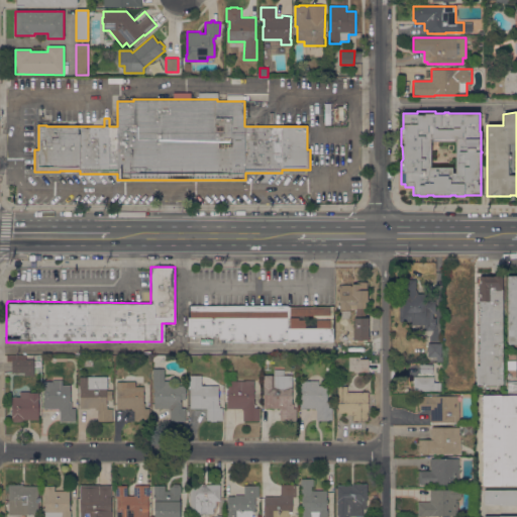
[(498,385),(498,387),(477,387),(477,385),(477,366),(480,366),(480,360),(479,360),(479,353),(480,353),(480,350),(479,350),(479,343),(480,343),(480,333),(479,333),(479,325),(480,325),(480,323),(479,323),(479,310),(480,310),(480,308),(479,307),(479,303),(480,303),(480,301),(479,301),(479,297),(480,297),(480,294),(479,294),(479,289),(479,287),(479,283),(480,283),(480,275),(490,275),(490,277),(494,277),(494,276),(503,276),(502,289),(503,289),(503,385),(498,385)]
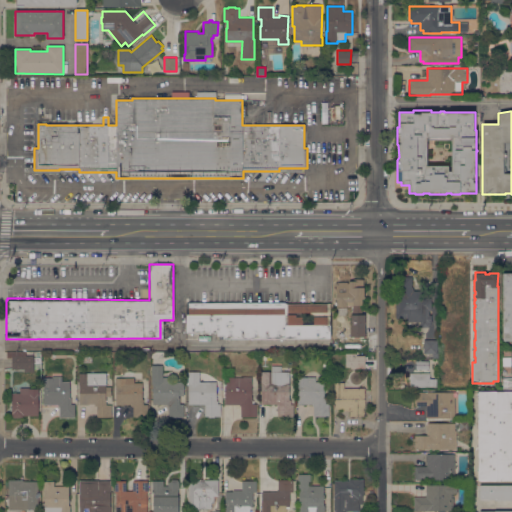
[(511,340),(503,340),(503,273),(511,273),(511,340)]
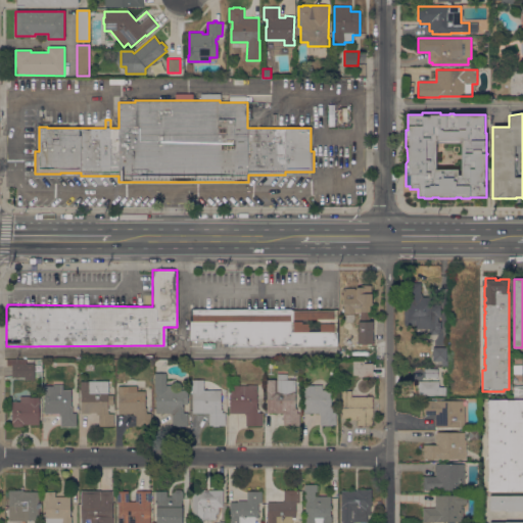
[(441,297),(440,322),(440,330),(439,330),(439,332),(439,334),(429,334),(429,329),(416,328),(416,325),(406,325),(407,282),(421,283),(421,292),(422,296),(441,297)]
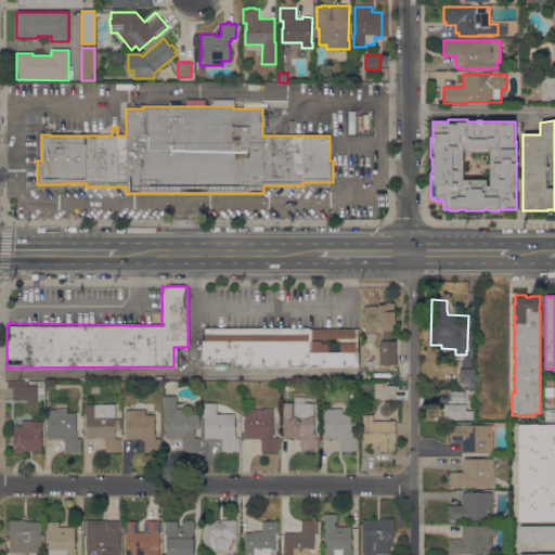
[(384,302),(395,302),(394,311),(395,311),(395,324),(392,324),(392,331),(391,331),(391,340),(396,340),(396,365),(379,365),(381,340),(383,340),(383,331),(376,331),(376,333),(375,333),(375,334),(373,334),(373,351),(375,351),(375,360),(364,359),(364,351),(366,351),(368,334),(365,334),(365,332),(365,331),(363,331),(363,327),(365,327),(365,324),(363,324),(364,306),(376,306),(376,307),(378,307),(378,305),(384,305),(384,302)]
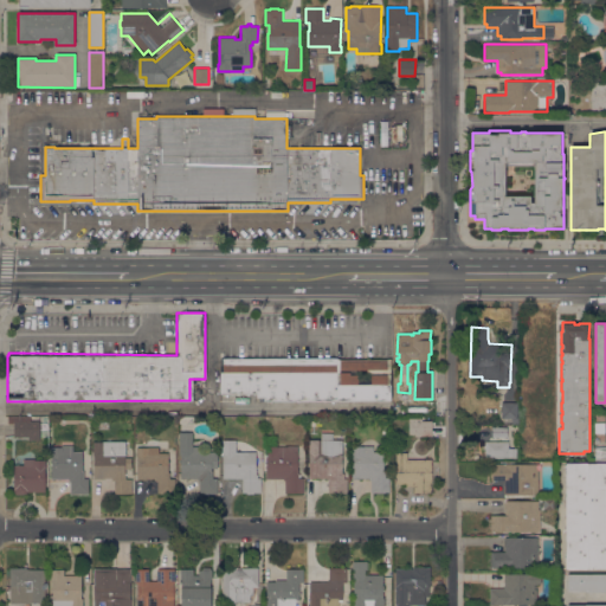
[(219,393),(219,358),(336,358),(336,360),(387,360),(387,384),(388,384),(391,386),(391,401),(264,401),(264,398),(257,398),(257,393),(219,393)]
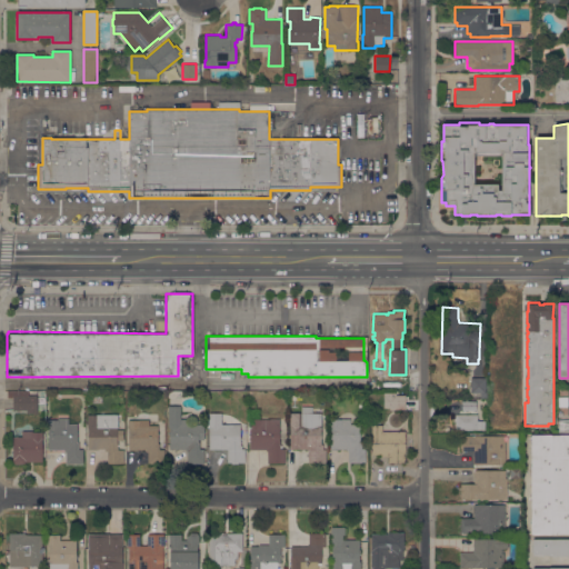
[(486,378),(486,398),(480,398),(480,392),(471,392),(471,378),(486,378)]
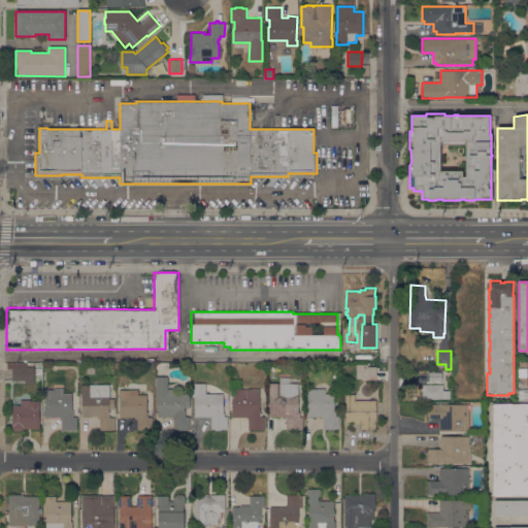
[(35,384),(25,384),(25,381),(12,381),(12,369),(7,369),(7,363),(27,363),(27,366),(33,366),(35,368),(35,384)]
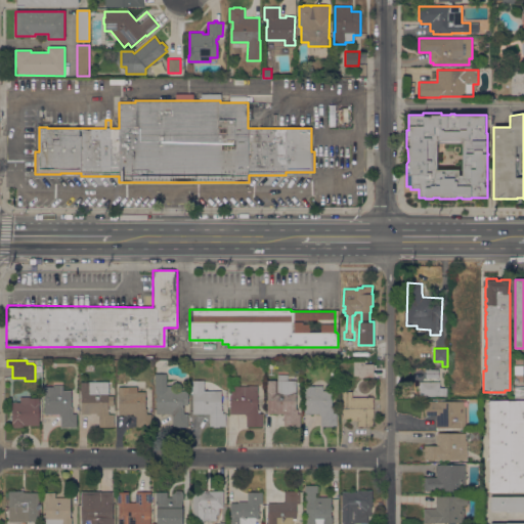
[(374,378),(359,378),(359,363),(374,364),(374,378)]
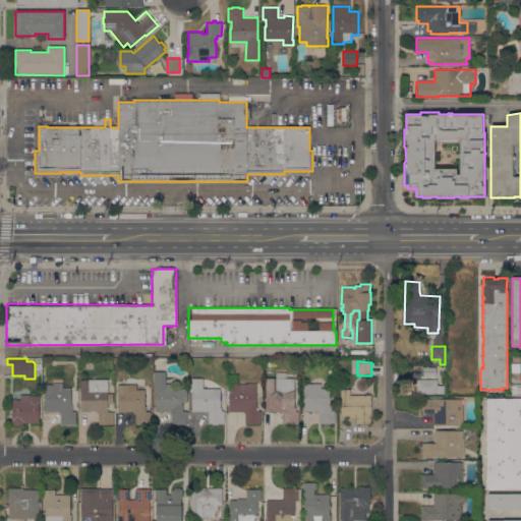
[(423,375),(423,367),(436,367),(436,375),(423,375)]
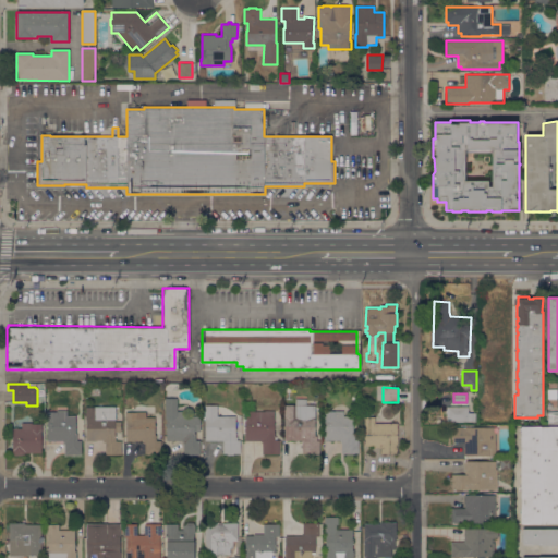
[(166,398),(177,398),(177,411),(189,411),(189,416),(201,416),(201,431),(195,431),(195,434),(196,434),(196,440),(201,440),(201,455),(184,455),(184,443),(183,443),(183,440),(167,440),(167,419),(166,419),(166,398)]
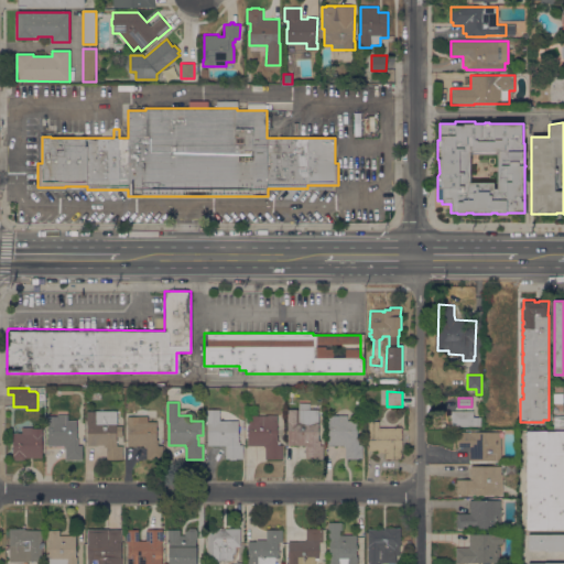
[(299,410),(299,403),(310,403),(310,410),(318,410),(318,441),(321,441),(321,445),(323,445),(323,458),(306,458),(306,445),(296,445),(296,444),(291,444),(291,445),(289,445),(289,422),(288,422),(288,410),(299,410)]
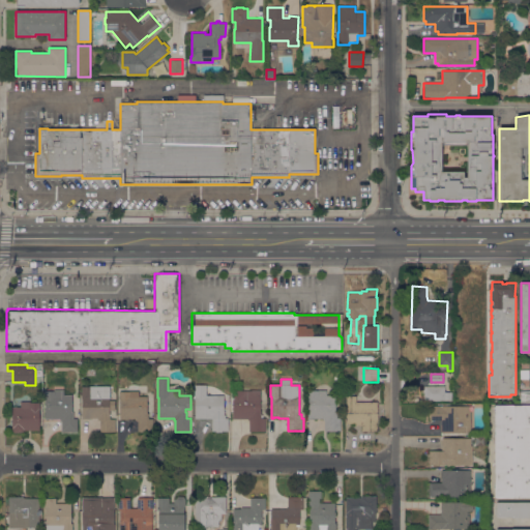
[(424,400),(424,386),(425,386),(425,384),(428,384),(428,386),(445,386),(445,392),(451,392),(451,400),(445,400),(424,400)]
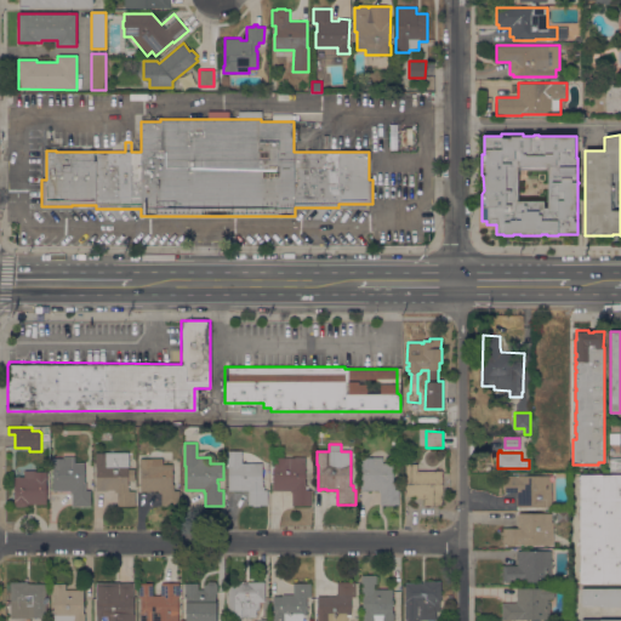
[(263,463),(263,485),(265,485),(265,490),(267,490),(267,505),(260,505),(260,506),(254,506),(254,505),(249,505),(249,490),(229,490),(229,465),(228,465),(228,451),(241,451),(241,462),(262,463),(263,463)]
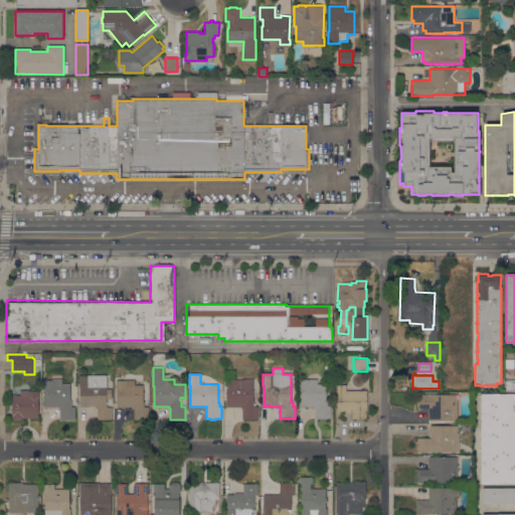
[(80,386),(79,386),(79,376),(107,375),(107,389),(112,389),(112,398),(107,398),(107,403),(107,407),(112,407),(112,419),(98,419),(98,408),(96,408),(96,405),(90,405),(90,406),(80,406),(80,386)]
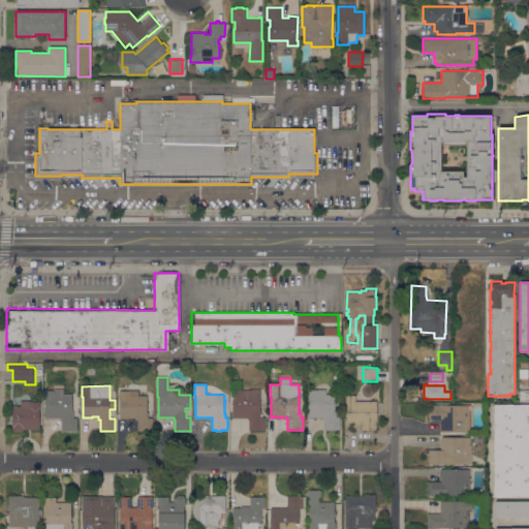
[(528,402),(520,402),(520,387),(523,387),(523,392),(525,392),(525,387),(528,387),(528,402)]
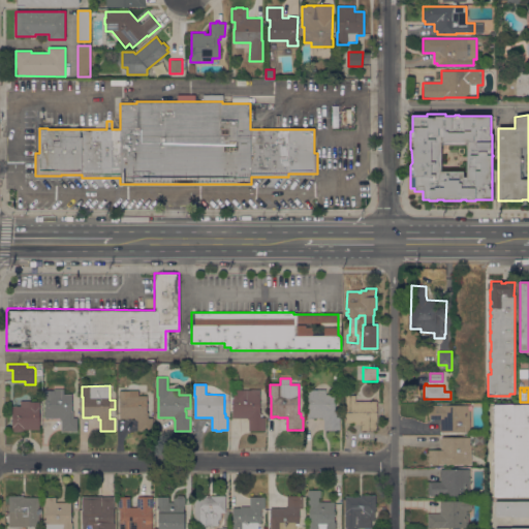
[(72,394),(72,411),(73,411),(73,417),(78,417),(78,431),(61,431),(61,421),(60,421),(60,417),(45,417),(45,398),(44,398),(44,391),(54,391),(54,389),(63,389),(64,394),(72,394)]
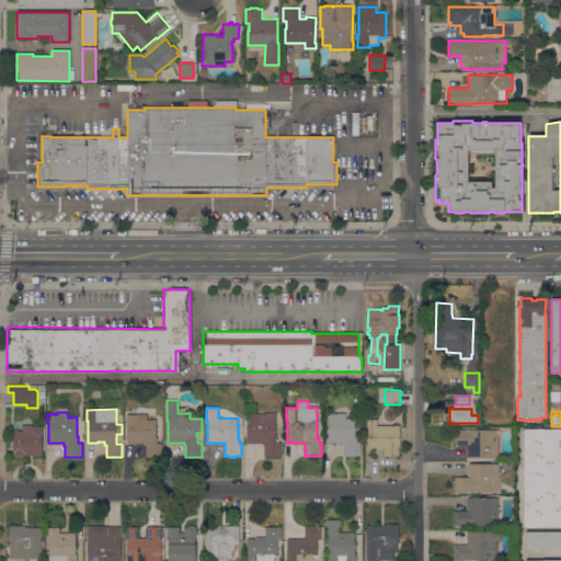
[(127,443),(127,421),(126,421),(126,414),(137,414),(137,413),(147,413),(147,419),(156,419),(156,437),(158,437),(158,443),(162,444),(162,457),(151,457),(147,457),(147,445),(145,445),(145,444),(127,443)]
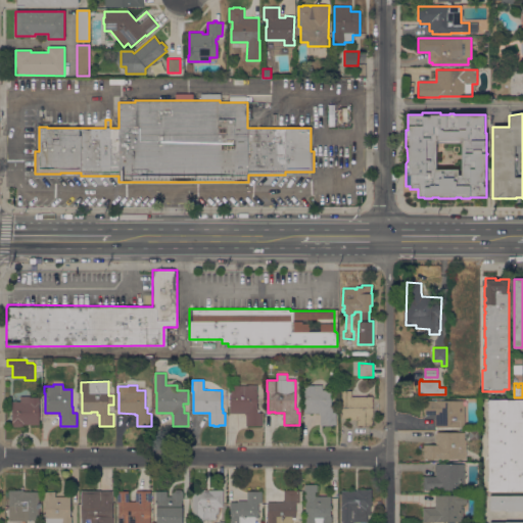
[(230,391),(230,385),(257,385),(257,405),(257,413),(263,413),(263,426),(246,426),(246,414),(245,414),(245,413),(230,413),(230,391)]
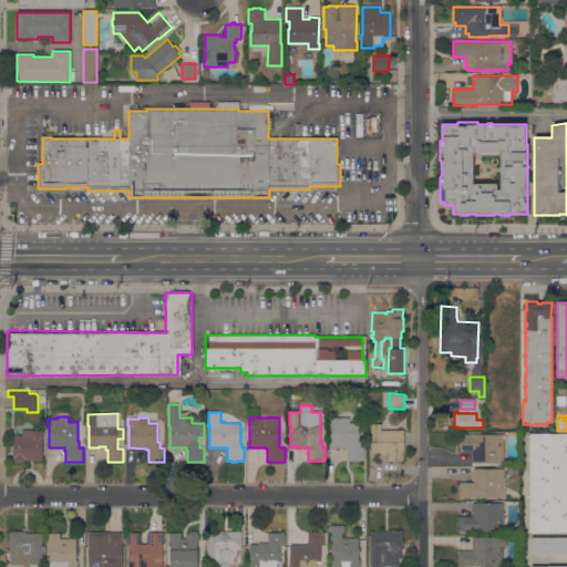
[(329,418),(349,418),(349,423),(359,423),(359,440),(361,440),(361,447),(364,447),(364,461),(348,461),(347,449),(346,449),(346,447),(330,447),(329,418)]
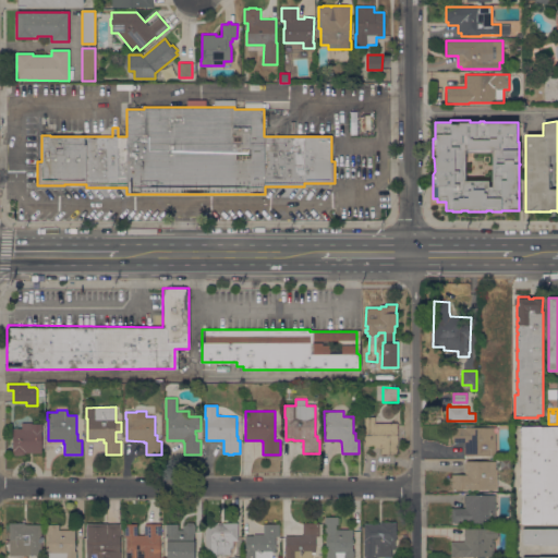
[(398,423),(398,453),(380,453),(380,447),(373,447),(373,446),(364,446),(364,416),(375,416),(375,423),(398,423)]
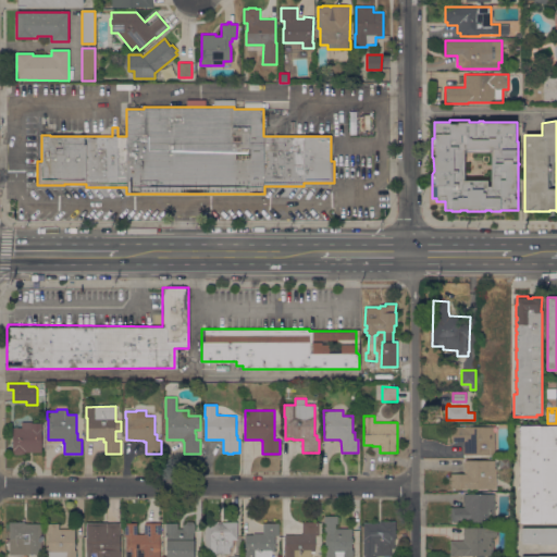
[(41,452),(25,452),(25,455),(15,454),(12,454),(12,448),(13,448),(13,428),(15,428),(15,422),(32,422),(42,423),(41,452)]
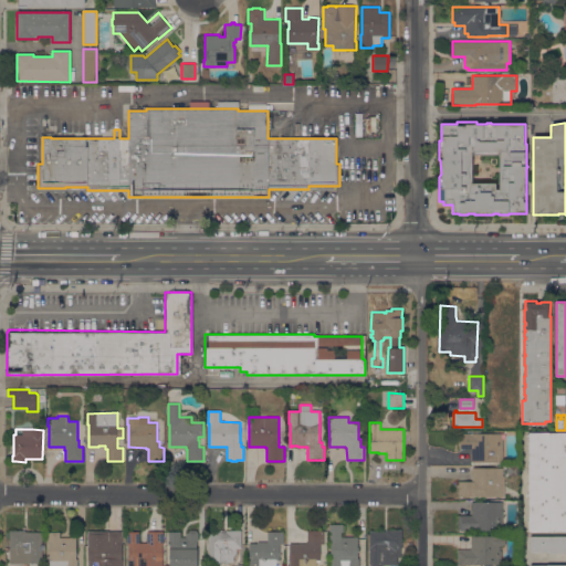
[(503,462),(472,462),(472,448),(459,448),(459,433),(503,433),(503,462)]
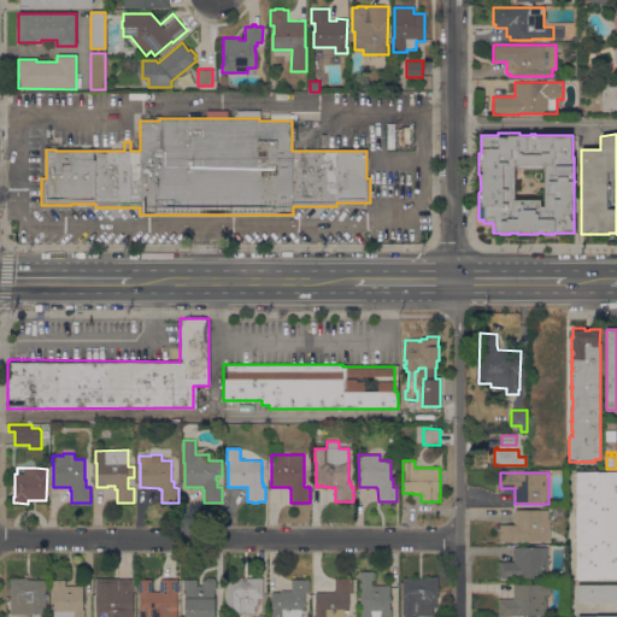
[(616,579),(576,579),(576,577),(575,577),(575,566),(576,566),(576,546),(575,546),(575,526),(576,526),(576,516),(575,516),(575,505),(576,505),(576,483),(575,483),(575,472),(616,472),(616,579)]
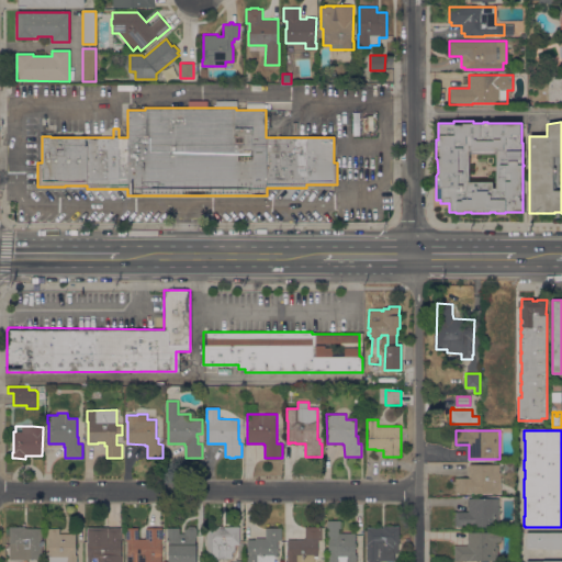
[(499,492),(456,493),(456,490),(454,490),(454,481),(456,481),(456,478),(469,478),(469,464),(498,464),(499,492)]
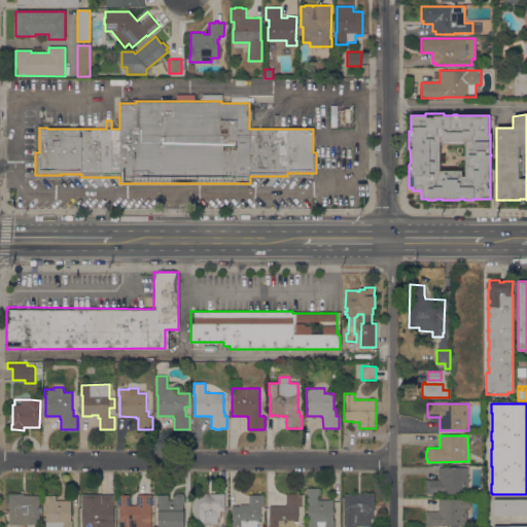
[(467,494),(426,494),(426,480),(428,480),(428,479),(438,479),(438,467),(467,467),(467,494)]
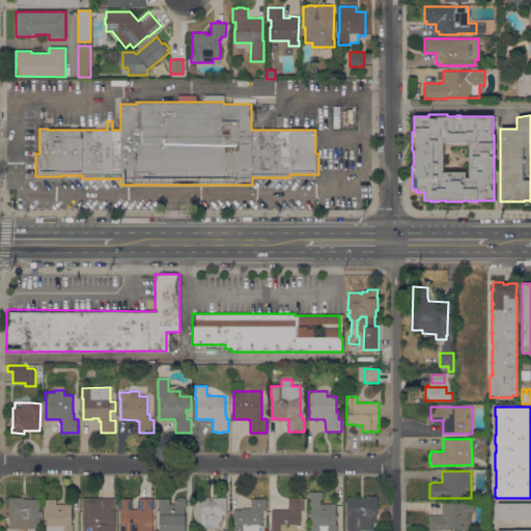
[(336,504),(336,524),(336,530),(310,530),(310,529),(309,529),(309,525),(310,525),(310,508),(309,508),(309,492),(322,492),(322,499),(320,499),(320,504),(336,504)]
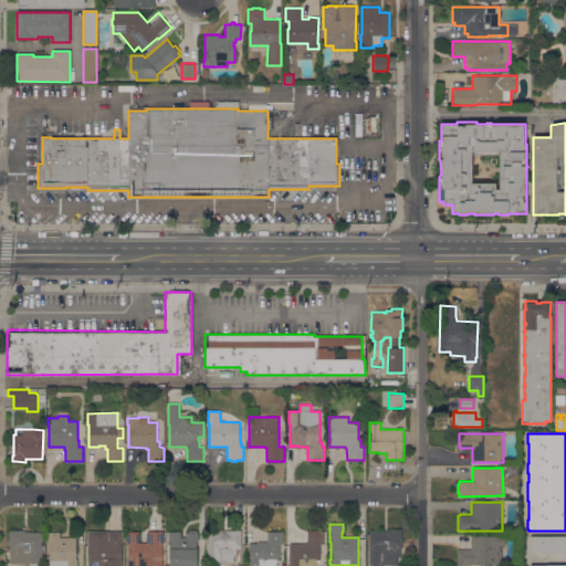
[(208,532),(219,532),(219,530),(224,530),(224,532),(226,532),(226,531),(241,530),(241,548),(237,548),(237,556),(236,556),(234,556),(233,556),(233,559),(236,559),(236,562),(233,562),(233,563),(219,563),(219,565),(209,565),(209,563),(208,532)]
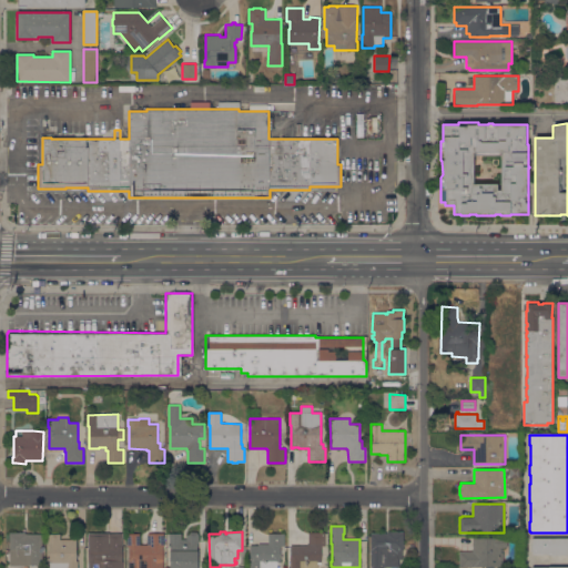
[(371,567),(371,533),(387,533),(387,531),(404,531),(404,551),(402,551),(402,558),(398,558),(398,567),(383,567),(371,567)]
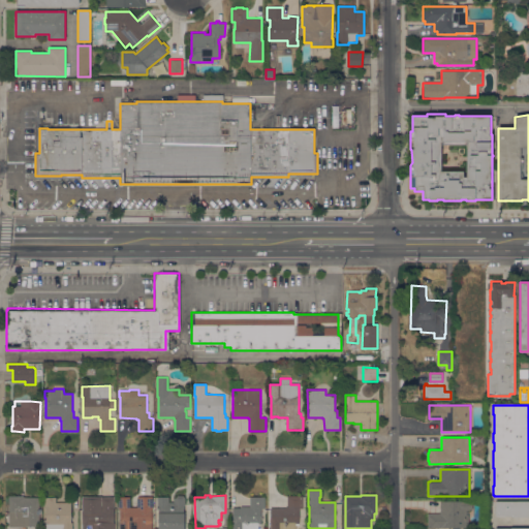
[(8,496),(24,496),(24,497),(39,497),(39,526),(29,526),(29,527),(8,527),(8,496)]
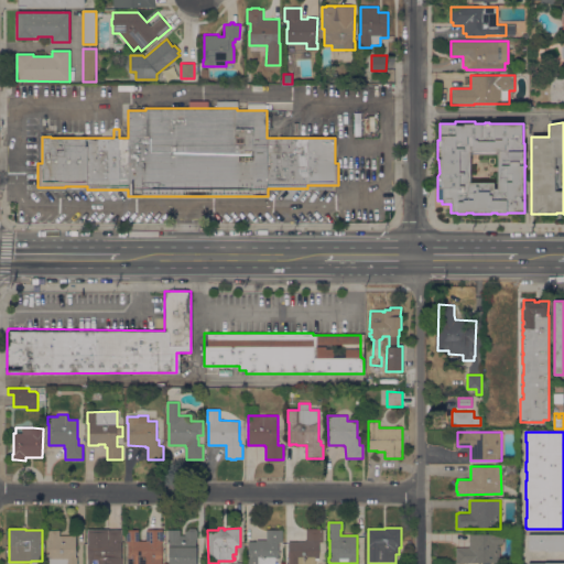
[(87,544),(87,529),(121,529),(121,563),(88,563),(88,544),(87,544)]
